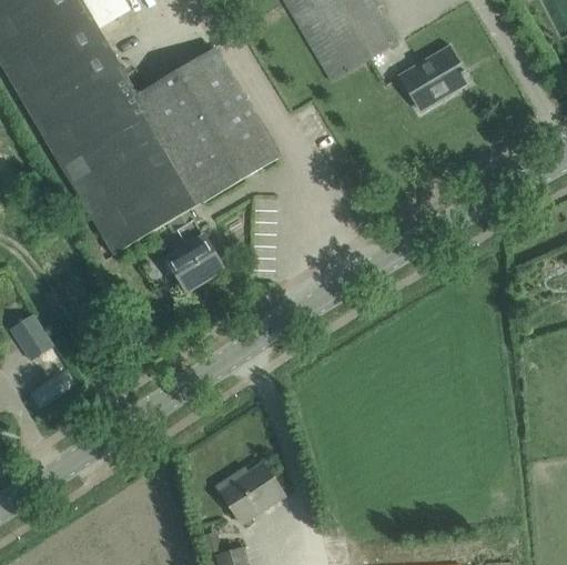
[(201,201),(137,93),(81,0),(0,0),(0,62),(112,252),(171,219),(188,208),(201,201)]
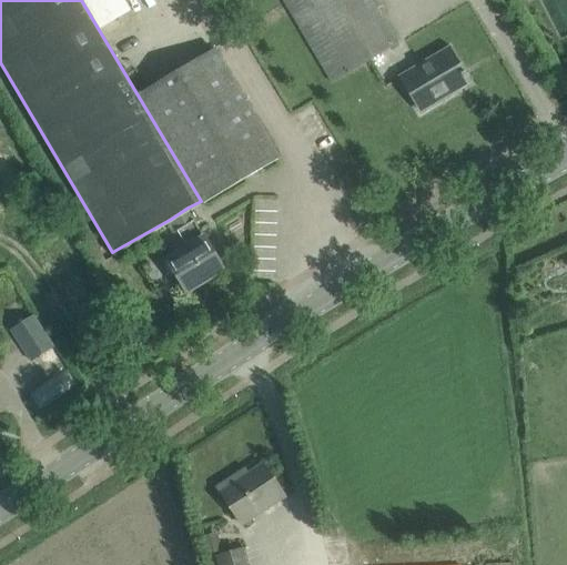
[(282,0),(303,36),(332,81),(397,41),(375,4),(381,2),(380,0),(282,0)]
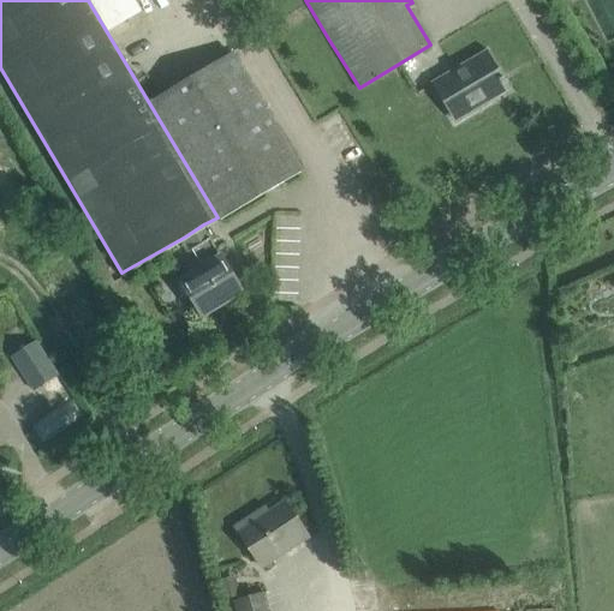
[(430,77),(452,113),(484,94),(488,99),(507,87),(495,66),(483,46),(430,77)]
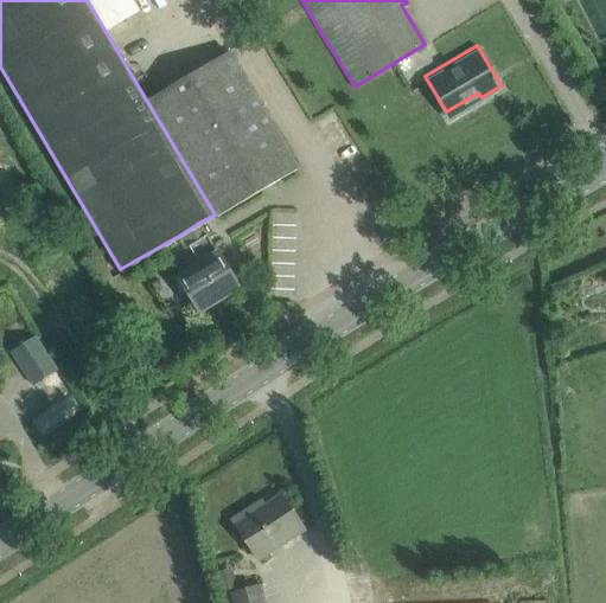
[(228,50),(146,100),(215,215),(297,166),(228,50)]
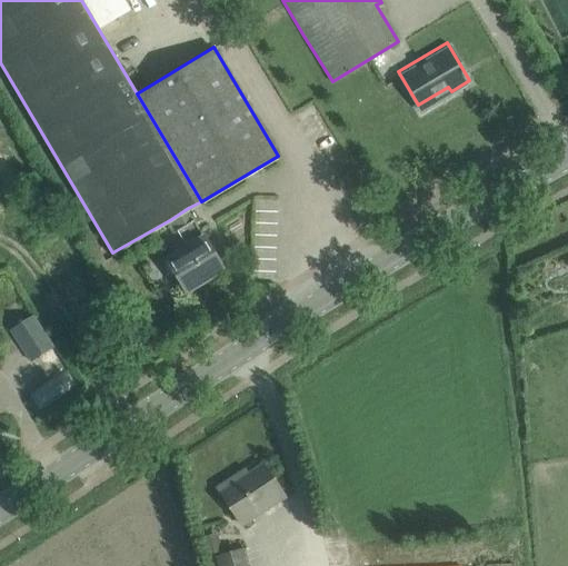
[(188,208),(171,219),(187,246),(167,257),(187,291),(223,269),(188,208)]
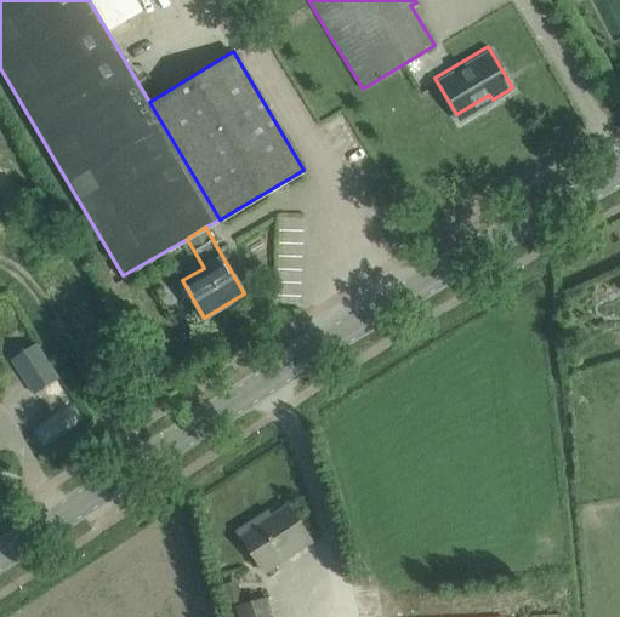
[(10,358),(34,393),(60,376),(35,341),(10,358)]
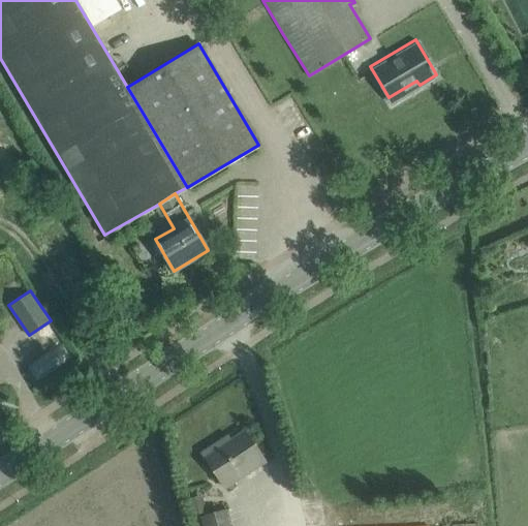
[(34,375),(71,358),(64,342),(27,360),(34,375)]
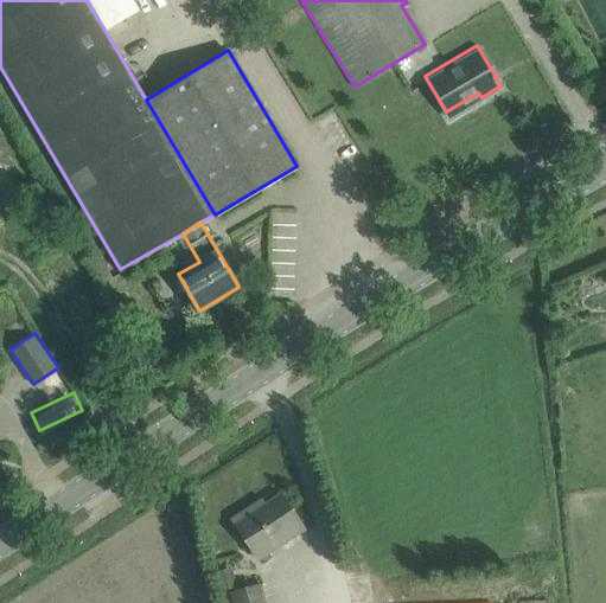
[(231,517),(257,557),(304,527),(280,492),(253,510),(249,505),(231,517)]
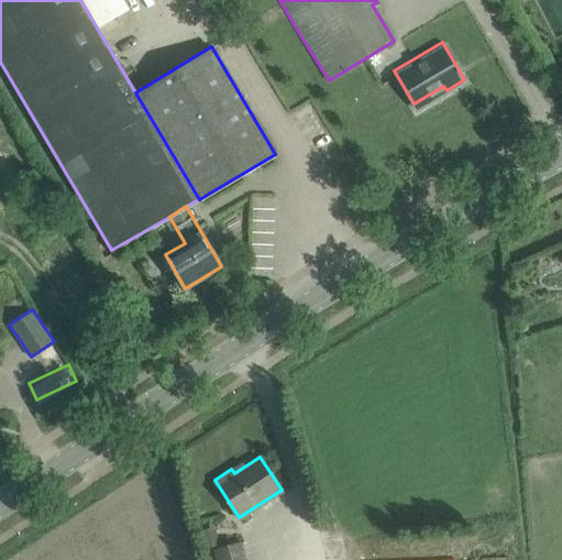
[(244,559),(239,540),(212,548),(216,559),(244,559)]
